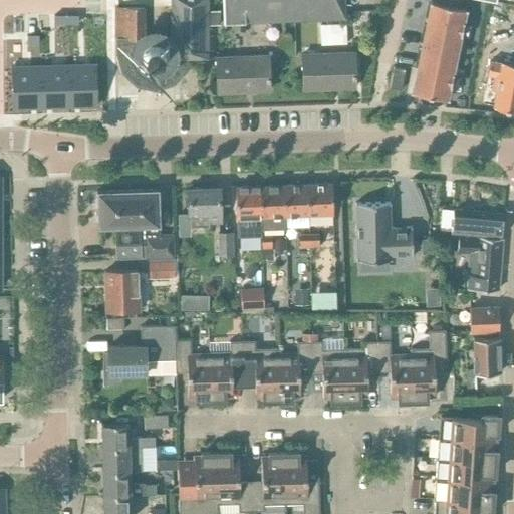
[(209,10),(208,0),(170,0),(170,36),(164,31),(161,29),(158,28),(155,27),(150,28),(146,30),(145,26),(152,26),(152,10),(145,10),(145,7),(144,7),(138,7),(138,4),(133,4),(133,8),(115,8),(115,38),(116,37),(116,52),(122,72),(137,85),(155,90),(174,84),(187,70),(190,58),(208,58),(208,52),(213,52),(213,36),(209,36),(209,25),(220,25),(220,10),(209,10)]
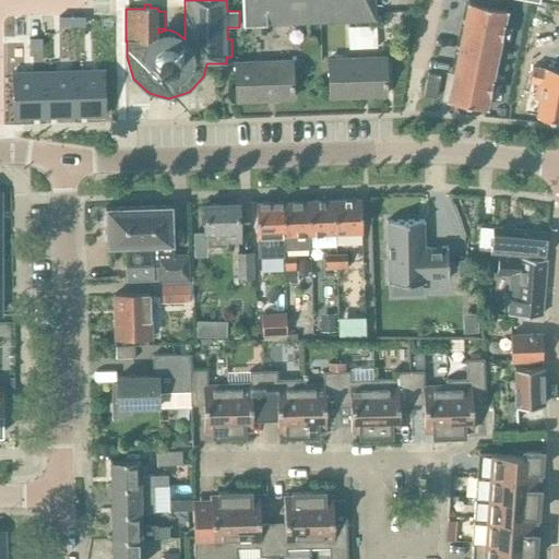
[(308,0),(242,0),(244,23),(309,21),(308,0)]
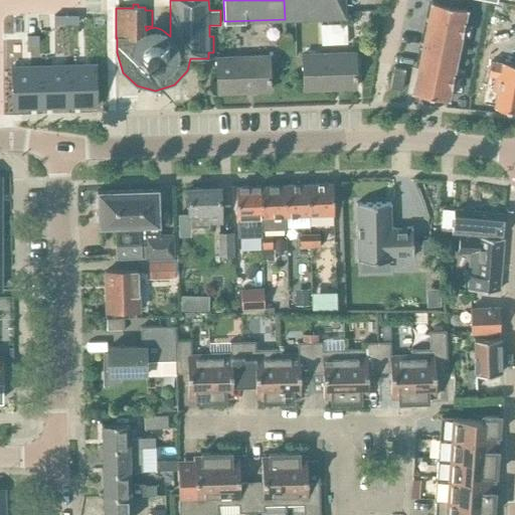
[(344,0),(284,0),(285,19),(345,17),(344,0)]
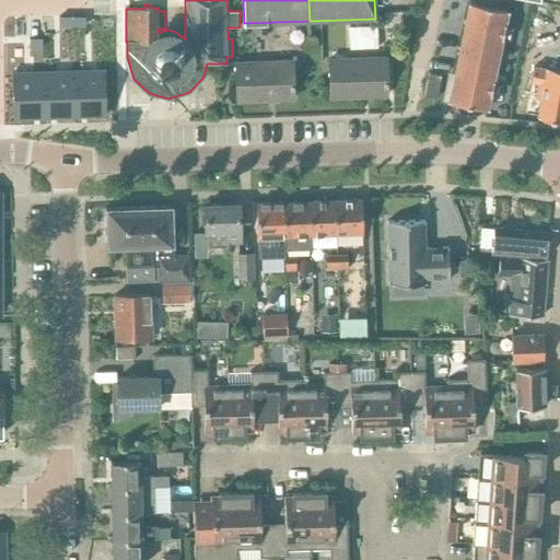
[(488,108),(509,10),(468,1),(448,100),(488,108)]
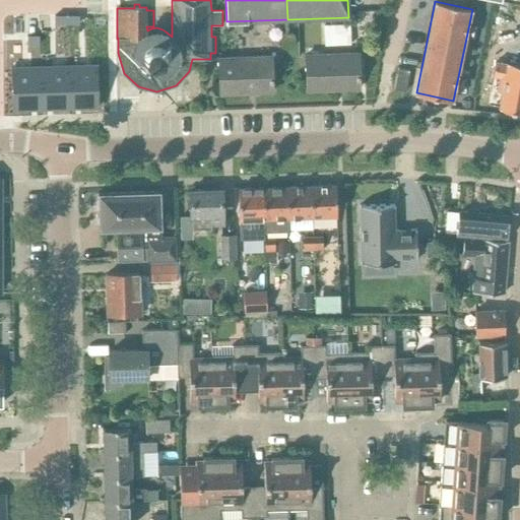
[(383,13),(375,14),(375,22),(384,22),(383,13)]
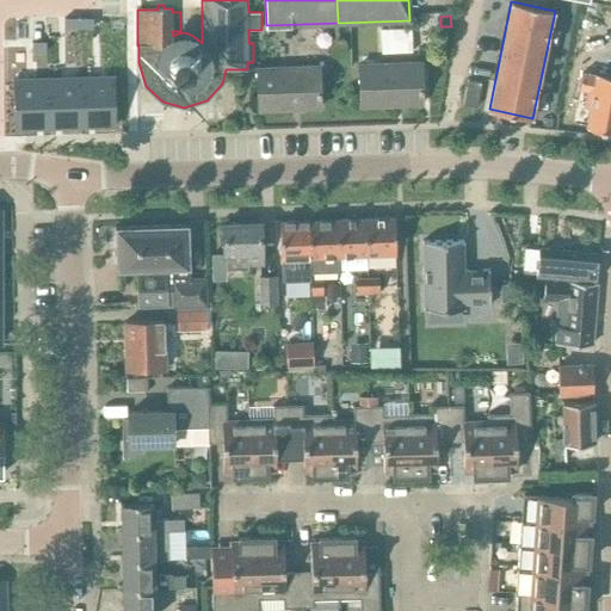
[(78,20),(62,20),(62,30),(78,30),(78,20)]
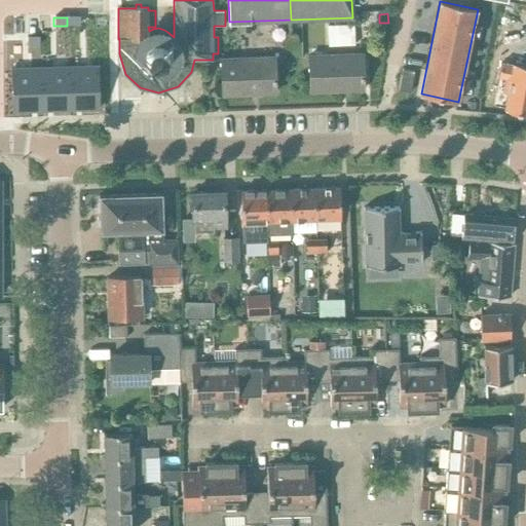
[(79,17),(67,17),(67,26),(79,27),(79,17)]
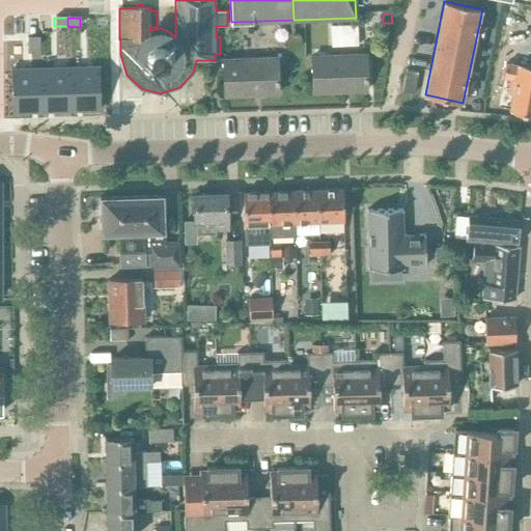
[(39,38),(26,38),(26,48),(39,48),(39,38)]
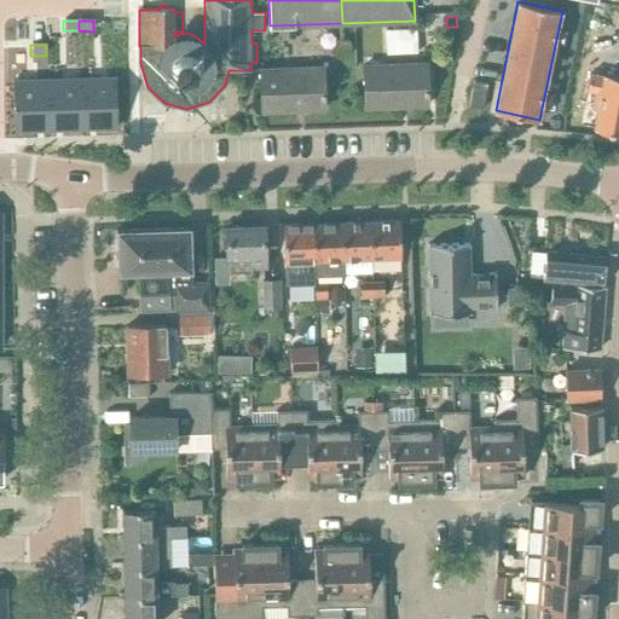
[(365,106),(426,104),(423,63),(364,65),(365,106)]
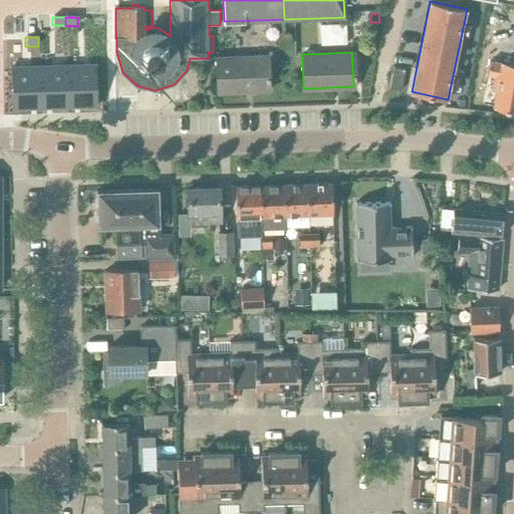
[(218,91),(267,89),(266,55),(217,57),(218,91)]
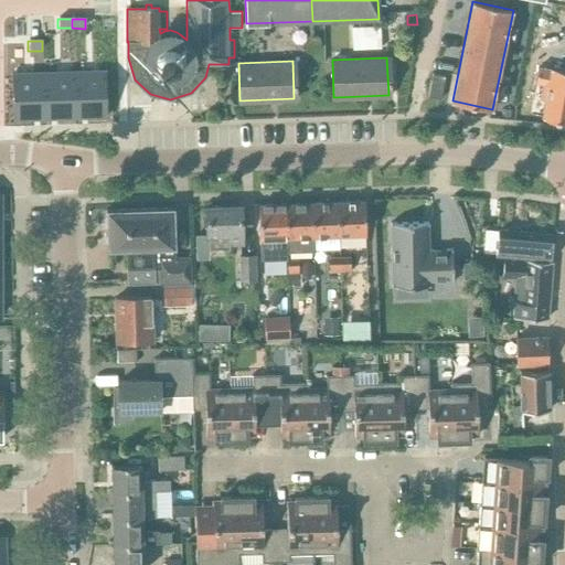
[(564,70),(539,66),(535,83),(542,84),(540,98),(544,99),(541,117),(564,121),(564,70)]
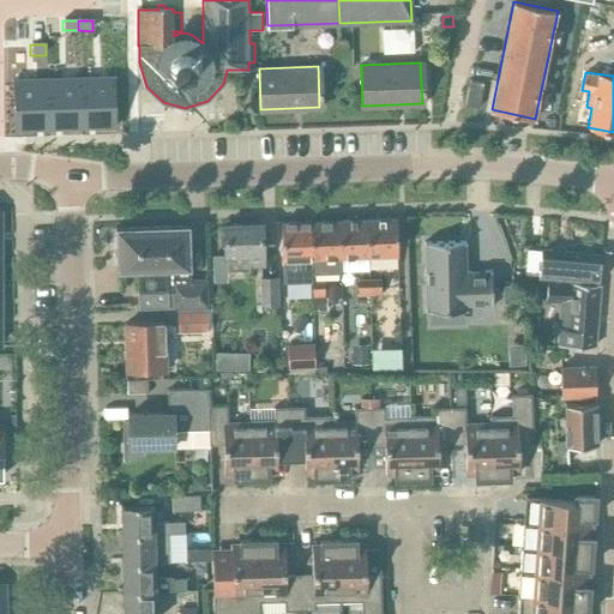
[(464,104),(479,107),(485,82),(470,79),(464,104)]
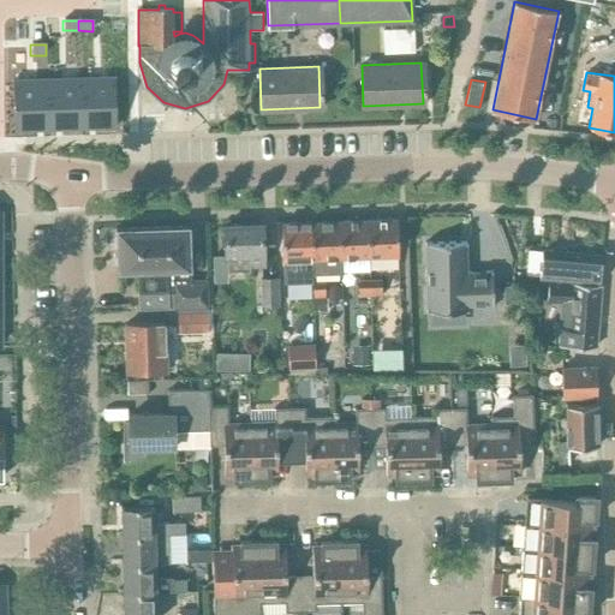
[(114,81),(78,82),(81,130),(115,129),(114,81)]
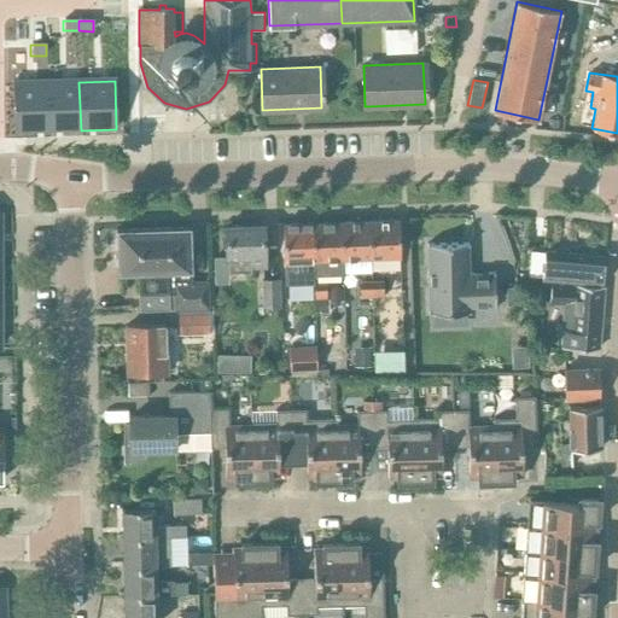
[(79,82),(46,83),(47,130),(81,130),(79,82)]
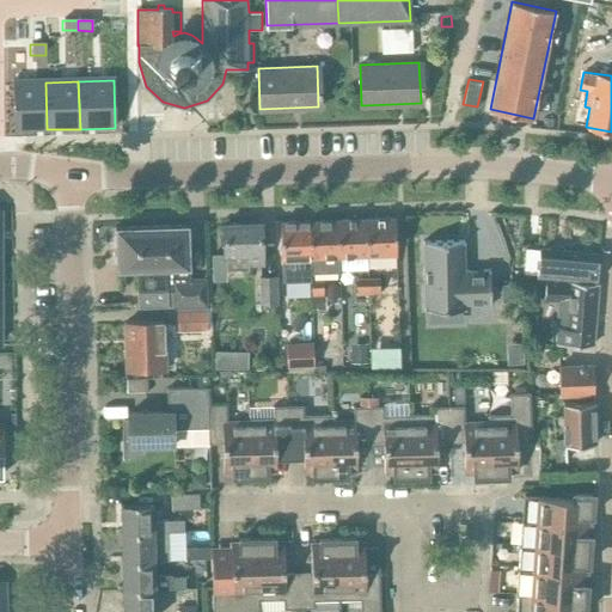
[(46,83),(11,83),(12,130),(47,129),(46,83)]
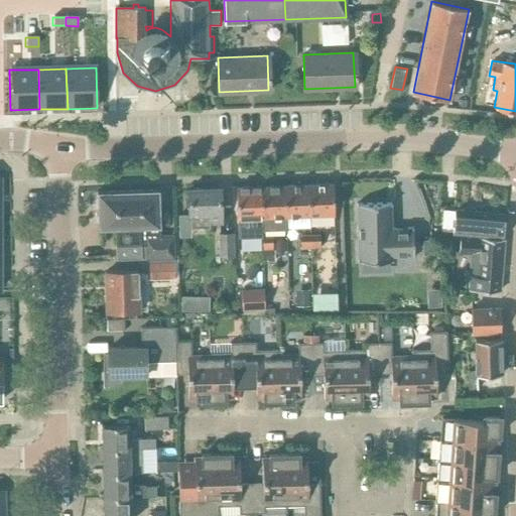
[(309,184),(308,184),(308,216),(335,216),(334,183),(309,184)]
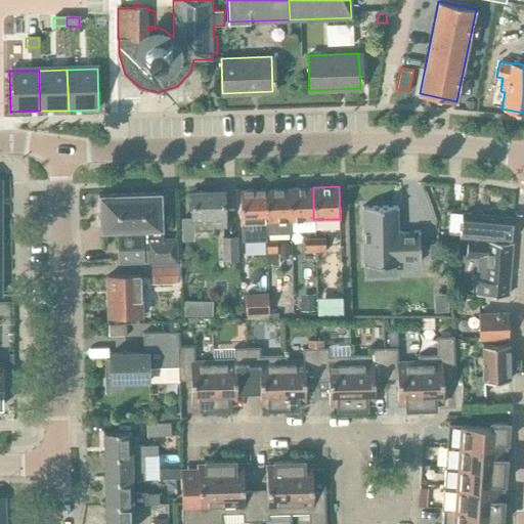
[(290,187),(264,188),(265,220),(266,233),(291,233),(291,231),(290,220),(290,187)]
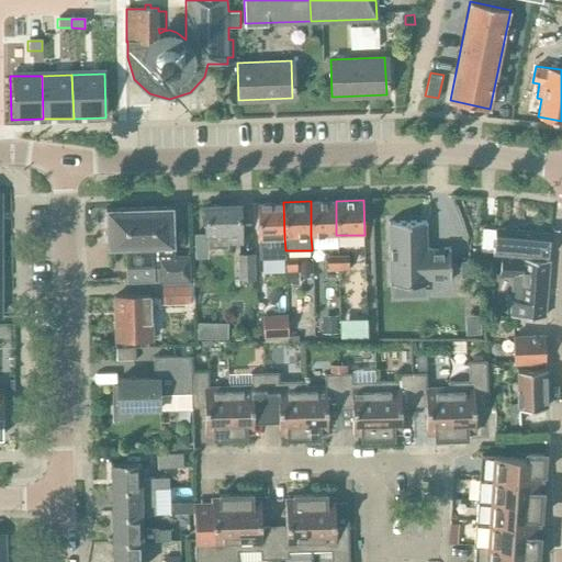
[(313,201),(311,201),(311,236),(313,236),(336,235),(336,201),(313,201)]
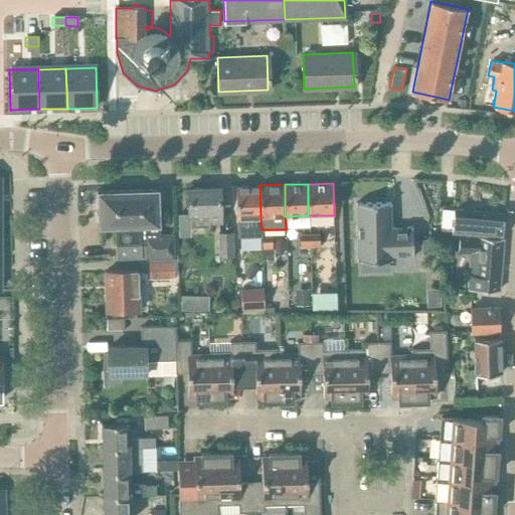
[(260,185),(236,186),(237,217),(237,236),(240,236),(244,236),(254,236),(255,236),(260,236),(262,236),(262,232),(262,229),(261,216),(260,185)]
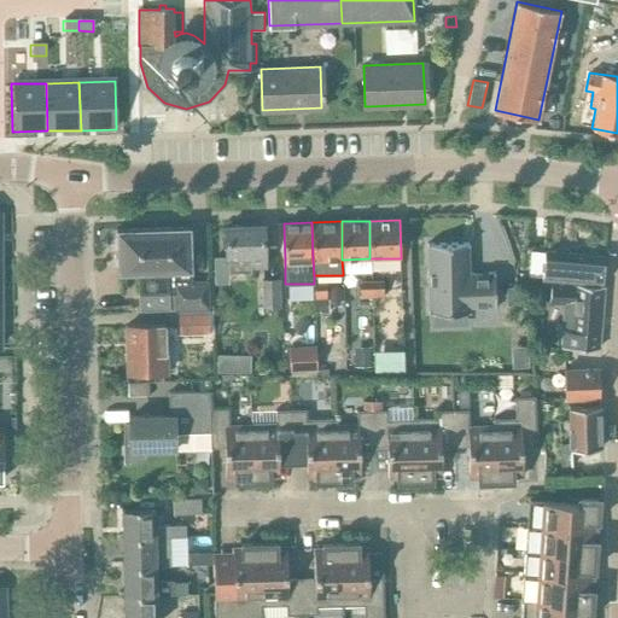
[(266,268),(264,225),(225,226),(226,255),(228,255),(229,273),(251,272),(251,268),(266,268)]
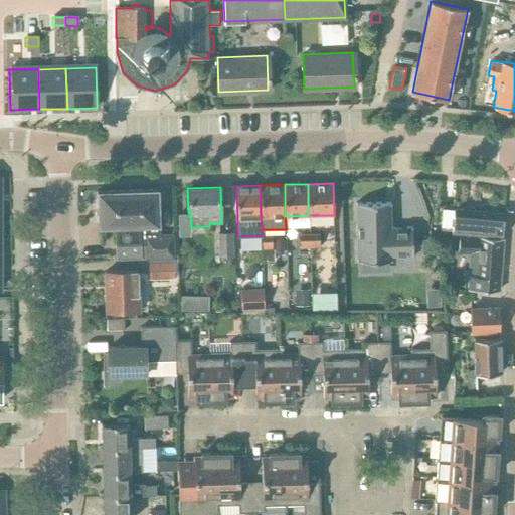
[(157,189),(98,192),(100,227),(115,226),(116,246),(116,260),(146,259),(174,258),(173,234),(159,234),(157,189)]
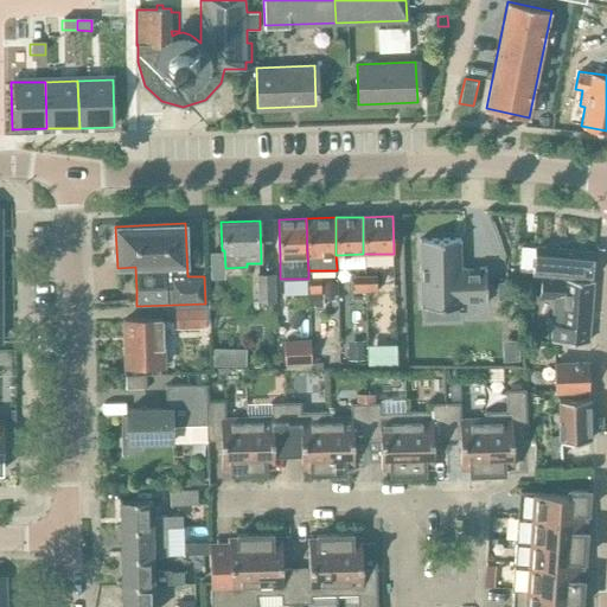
[(485,302),(485,304),(486,304),(485,267),(484,267),(484,268),(478,268),(460,268),(459,240),(460,240),(460,238),(453,238),(419,240),(419,241),(420,241),(421,305),(420,306),(421,307),(461,306),(461,305),(460,305),(460,304),(484,302),(485,302)]
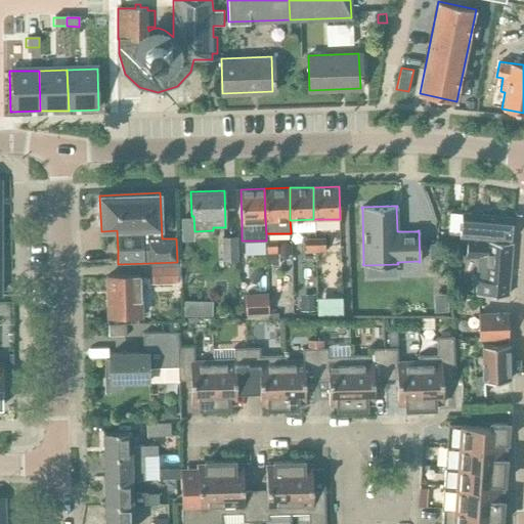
[(490,241),(510,242),(512,217),(443,211),(441,232),(490,239),(490,241)]
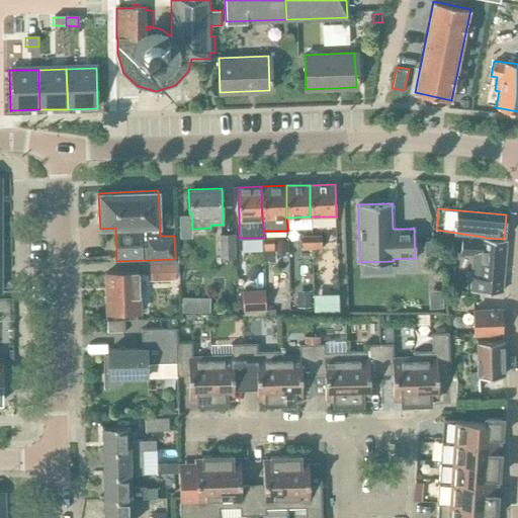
[(236,258),(235,234),(219,234),(220,253),(220,259),(227,259),(227,258),(236,258)]
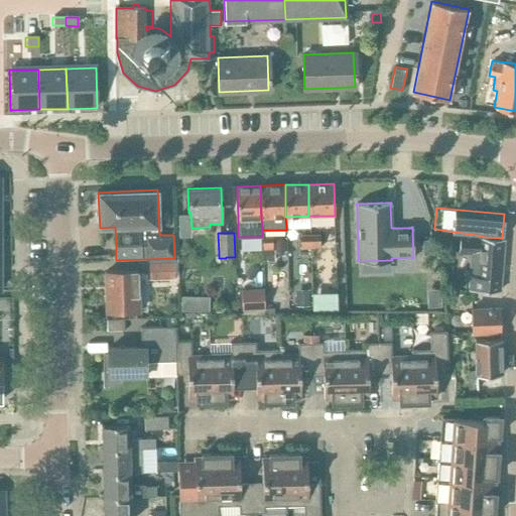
[(310,235),(300,235),(301,249),(310,249),(319,248),(318,235),(310,235)]
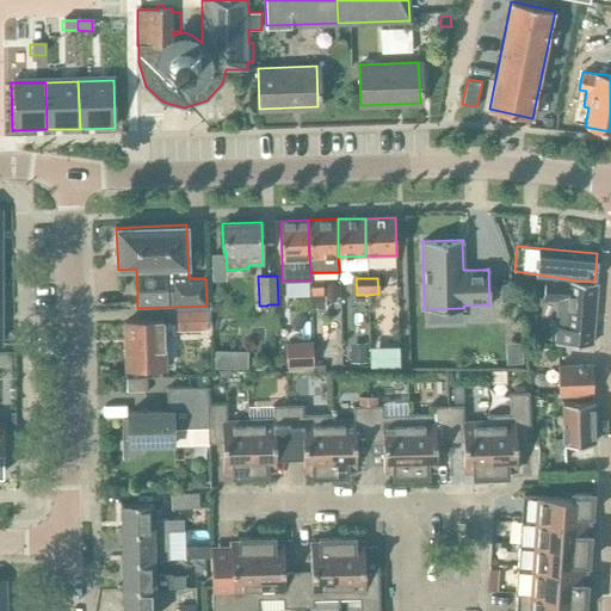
[(594,282),(572,281),(545,278),(544,301),(557,302),(554,343),(592,344),(598,282),(594,282)]
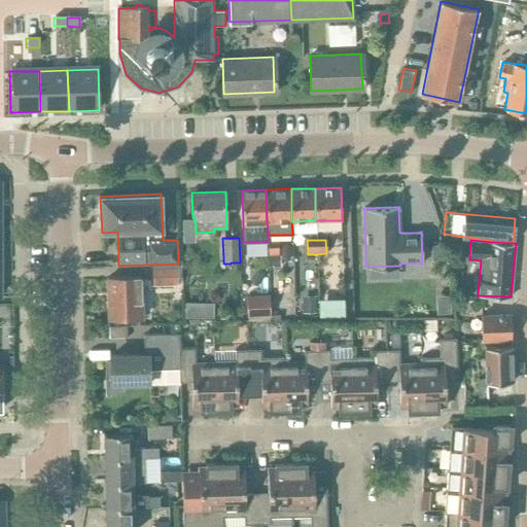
[(268,242),(268,255),(278,255),(279,255),(279,254),(278,241),(268,242)]
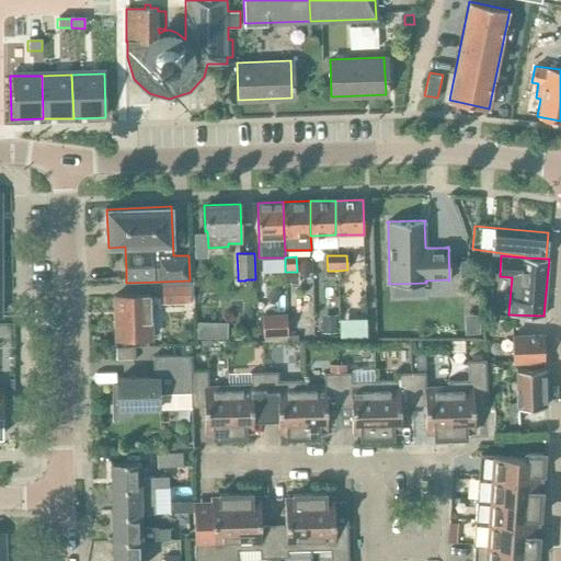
[(472,276),(472,261),(459,261),(459,276),(472,276)]
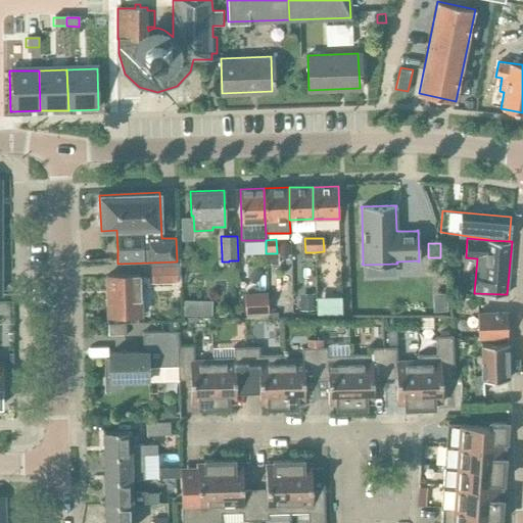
[(276,253),(266,253),(267,265),(278,265),(278,252),(277,252),(277,253),(276,253)]
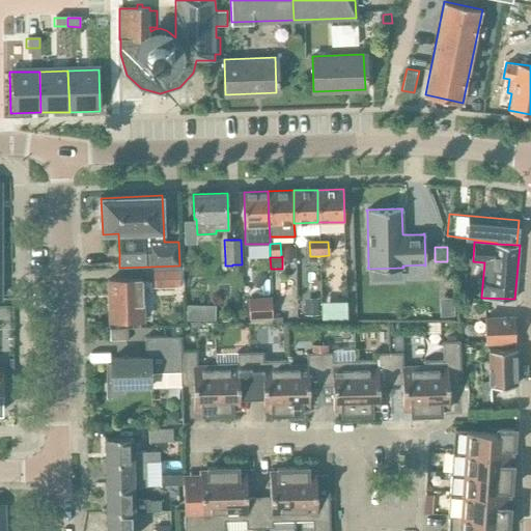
[(154,287),(178,286),(178,269),(154,269),(154,287)]
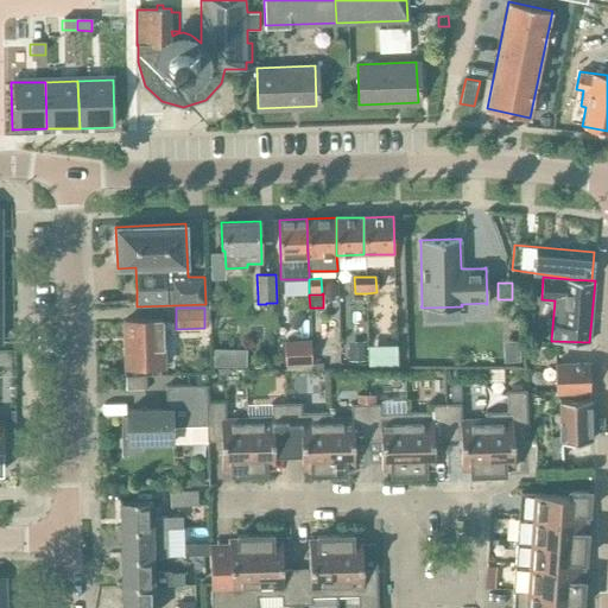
[(162,323),(162,320),(124,321),(125,368),(163,367),(162,333),(172,333),(171,323),(162,323)]
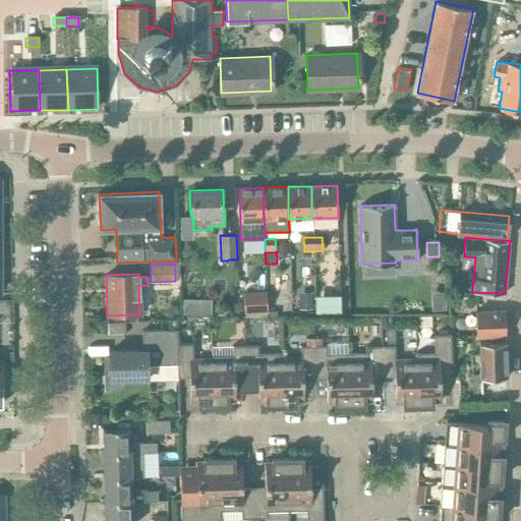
[(244,313),(267,312),(266,292),(243,293),(244,313)]
